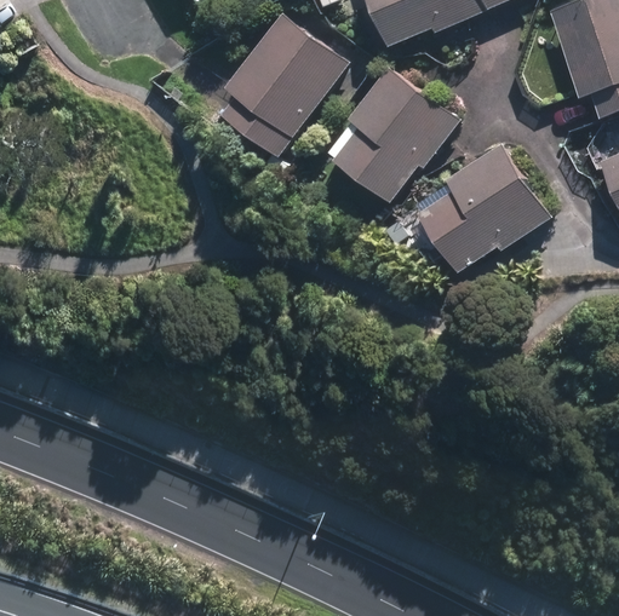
[(340,4),(338,0),(319,0),(324,10),(340,4)]
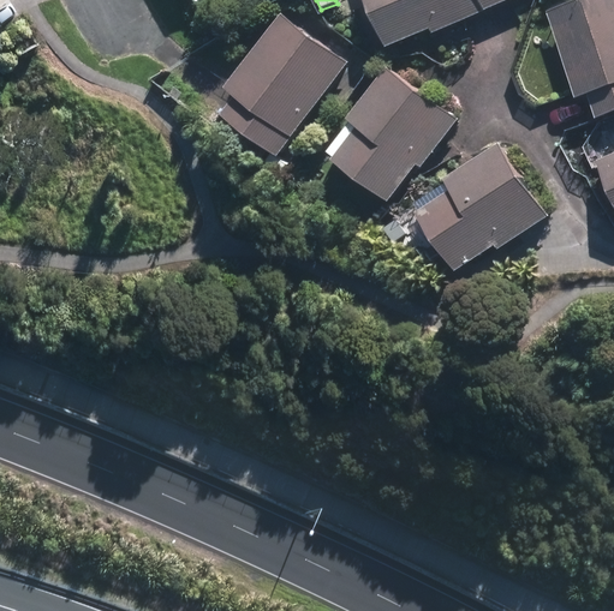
[(425,35),(481,12),(475,0),(357,0),(379,49),(423,31),(425,35)]
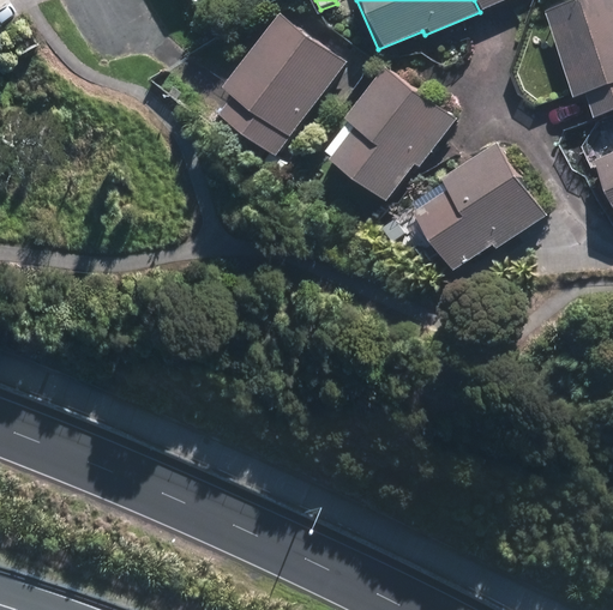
[(474,0),(480,12),(506,0),(474,0)]
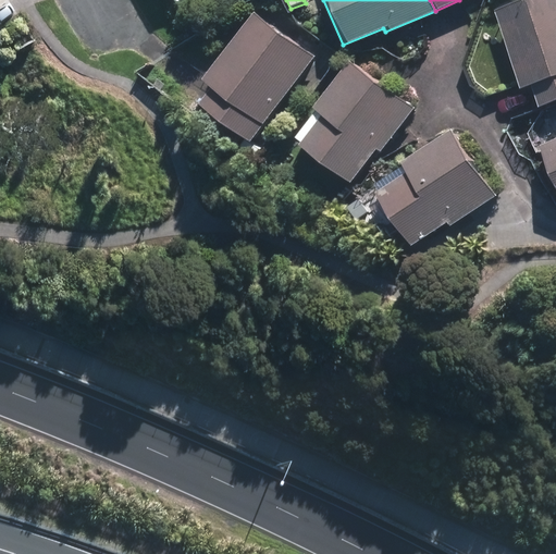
[(555,102),(555,0),(528,0),(494,11),(519,90),(530,86),(538,109),(555,102)]
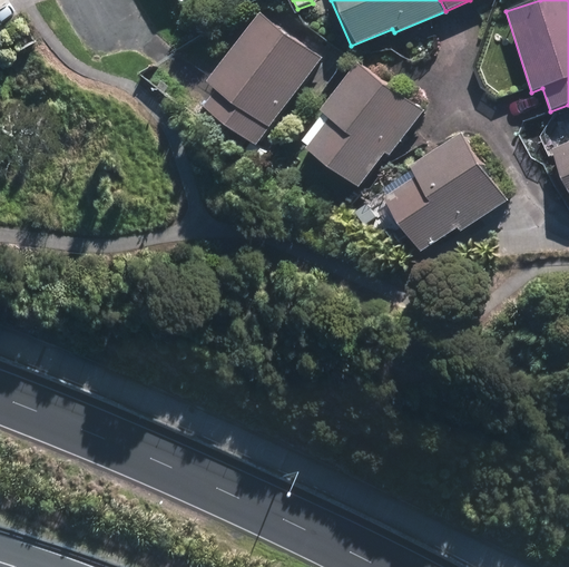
[(203,108),(254,146),(321,58),(261,13),(207,84),(216,90),(203,108)]
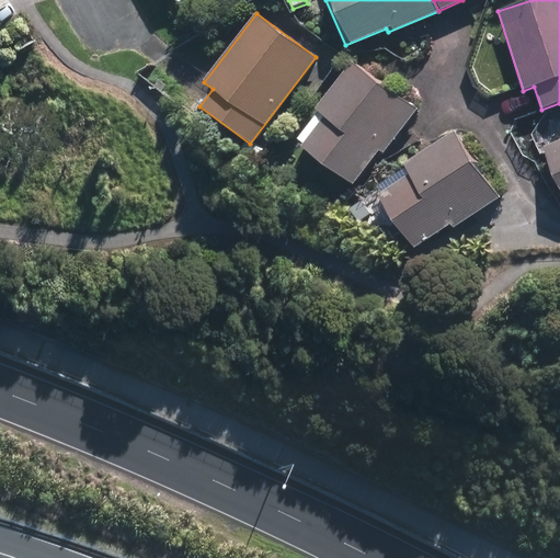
[(381,151),(414,107),(350,59),(313,109),(322,115),(300,146),(352,183),(377,148),(381,151)]
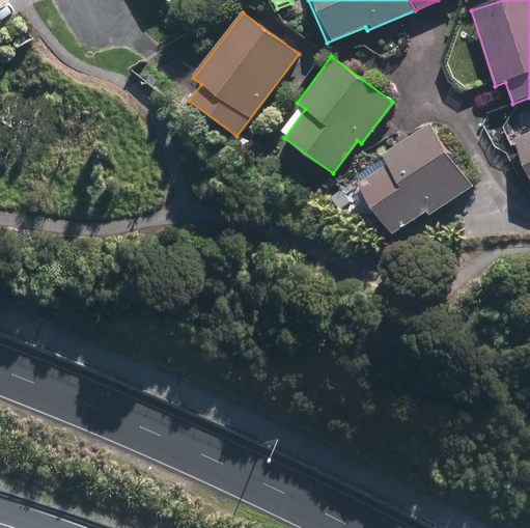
[(427,215),(472,187),(430,122),(382,155),(388,163),(357,183),(390,234),(425,211),(427,215)]
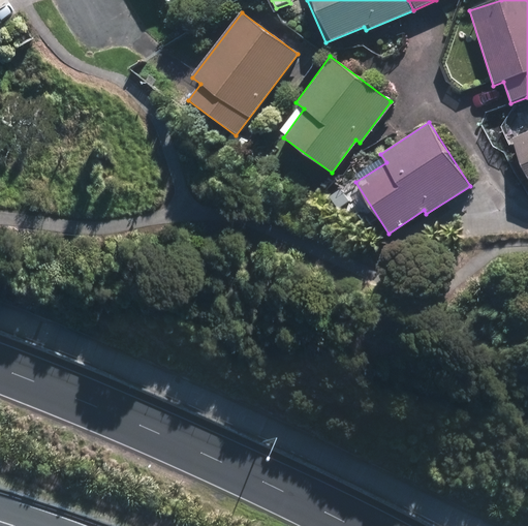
[(527,130),(511,137),(527,176),(527,130)]
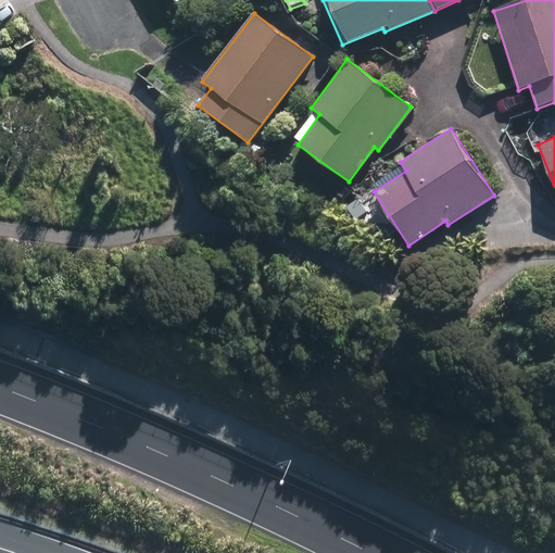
All buildings are outlined.
